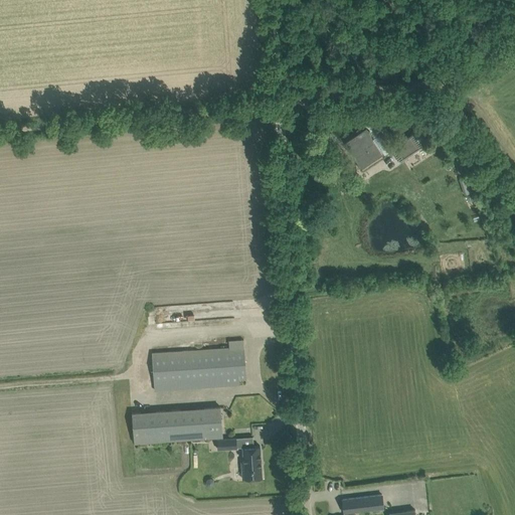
[(364,166),(381,155),(383,154),(366,128),(355,135),(347,141),(364,166)]
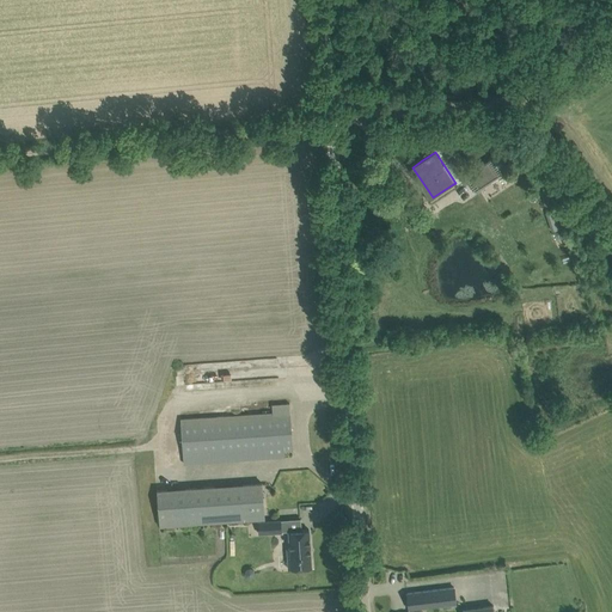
[(475,191),(503,172),(493,157),(464,176),(475,191)]
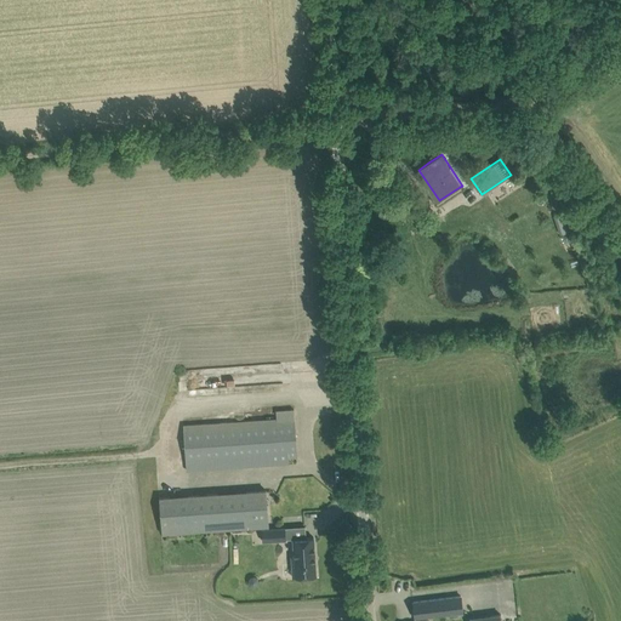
[(562,212),(553,216),(560,234),(569,231),(562,212)]
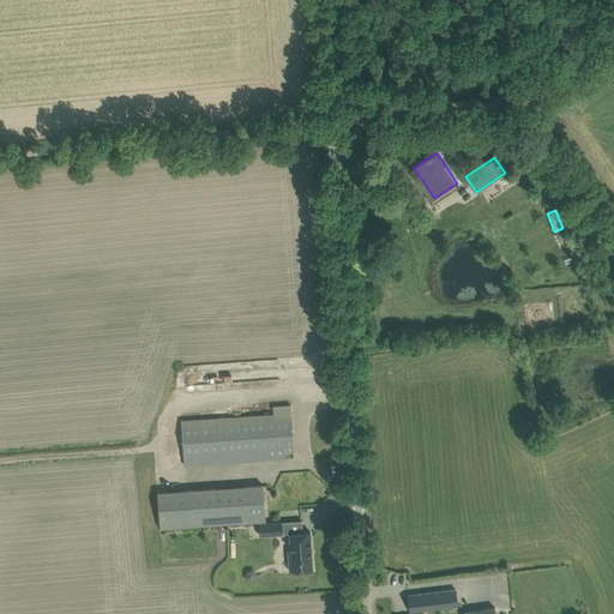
[(564,234),(559,235),(564,250),(570,247),(564,234)]
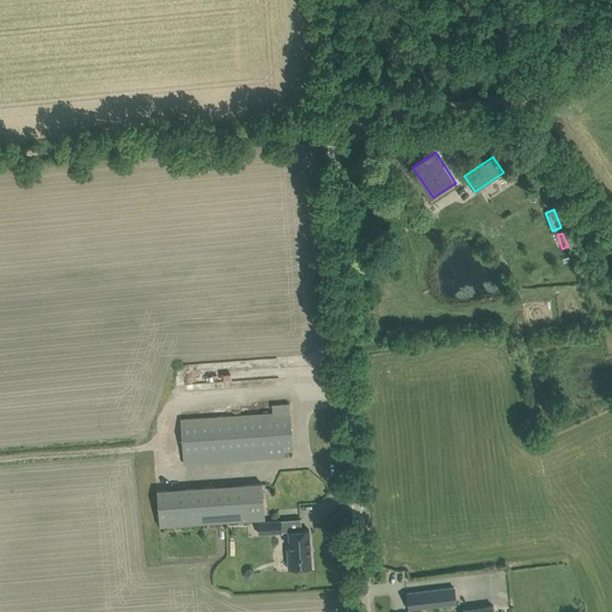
[(184,463),(273,457),(285,457),(285,451),(293,451),(289,403),(273,404),(273,412),(181,418),(184,463)]
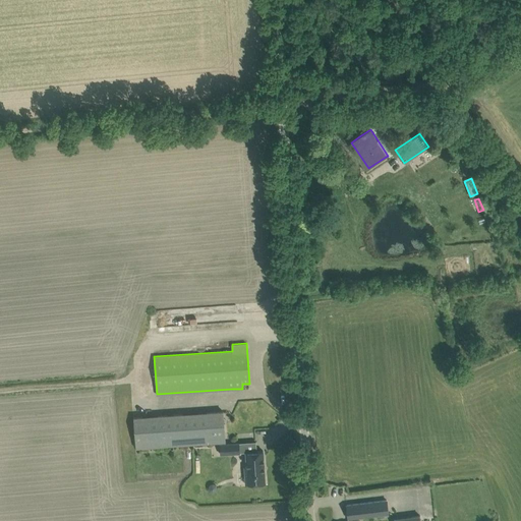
[(135,448),(215,443),(225,442),(223,411),(134,417),(135,448)]
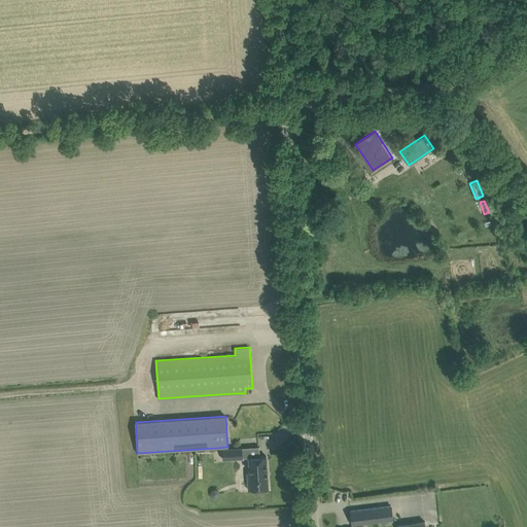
[(243,458),(242,447),(222,448),(223,459),(243,458)]
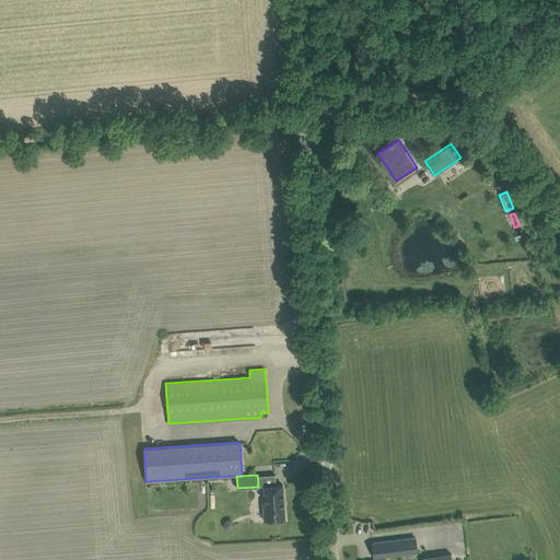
[(284,520),(282,485),(265,486),(266,501),(263,501),(265,521),(284,520)]
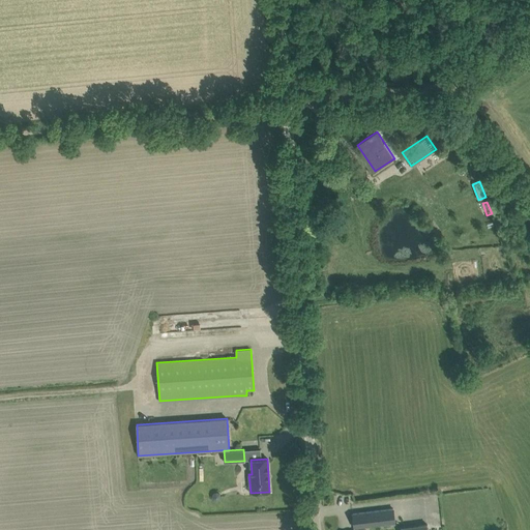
[(394,519),(394,512),(393,508),(352,513),(354,527),(395,522),(394,519)]
